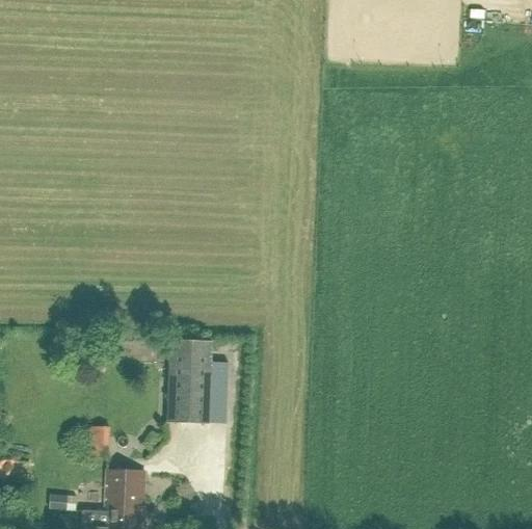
[(208,423),(212,340),(170,339),(166,421),(208,423)]
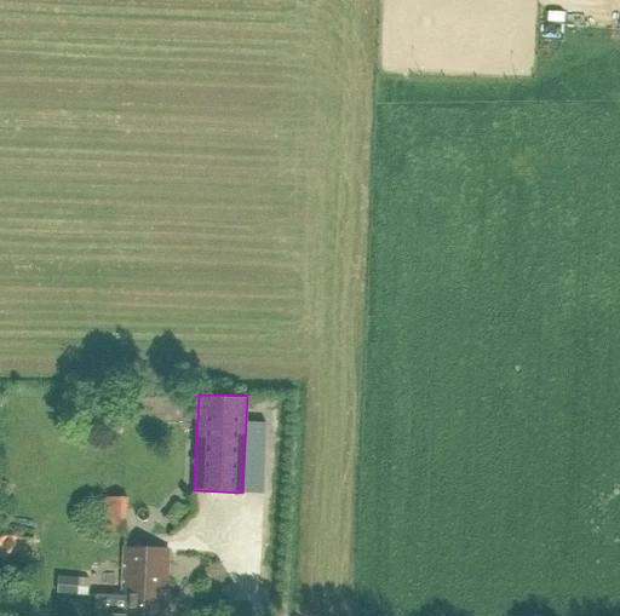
[(128,495),(103,494),(102,530),(126,531),(128,495)]
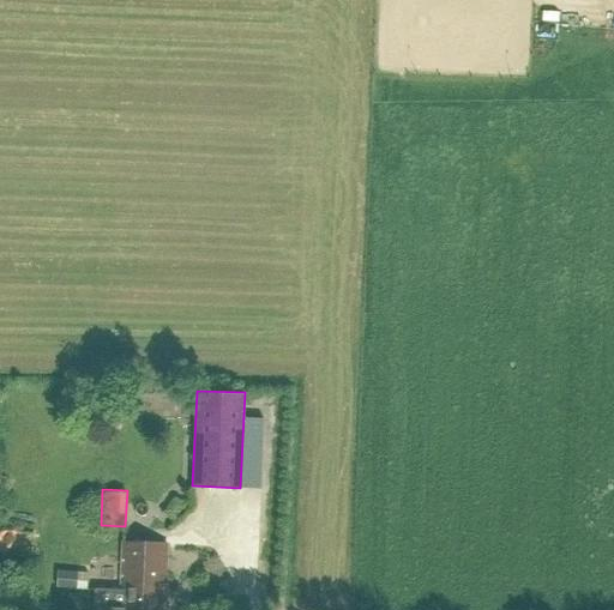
[(32,520),(0,518),(0,554),(32,556),(32,520)]
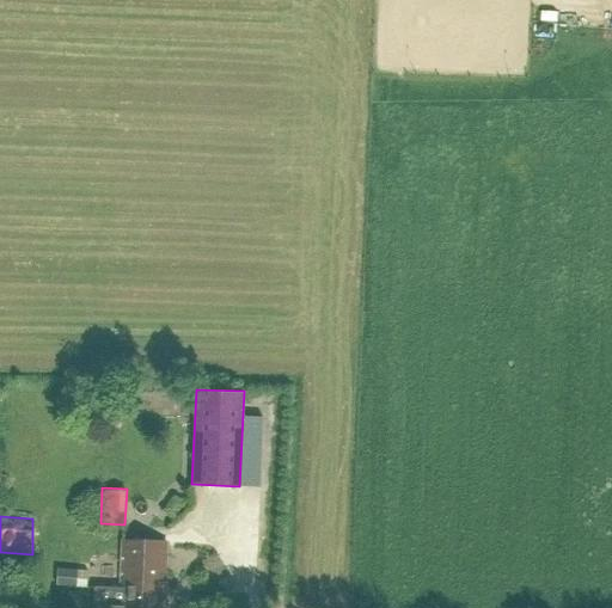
[(165,591),(165,582),(166,541),(122,539),(120,587),(110,587),(110,575),(96,573),(93,607),(160,607),(161,591),(165,591)]
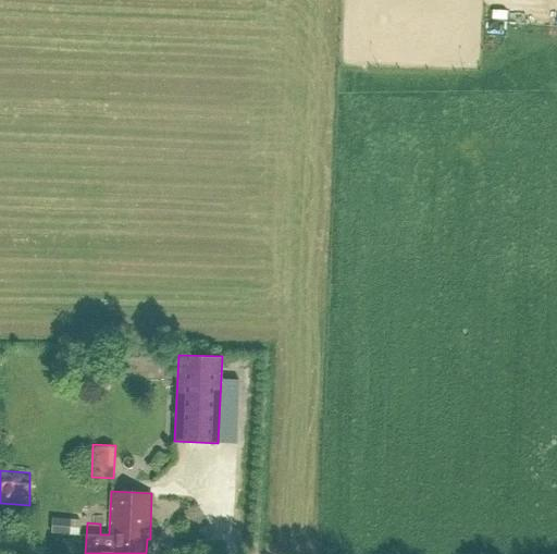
[(51,517),(51,532),(70,533),(70,518),(51,517)]
